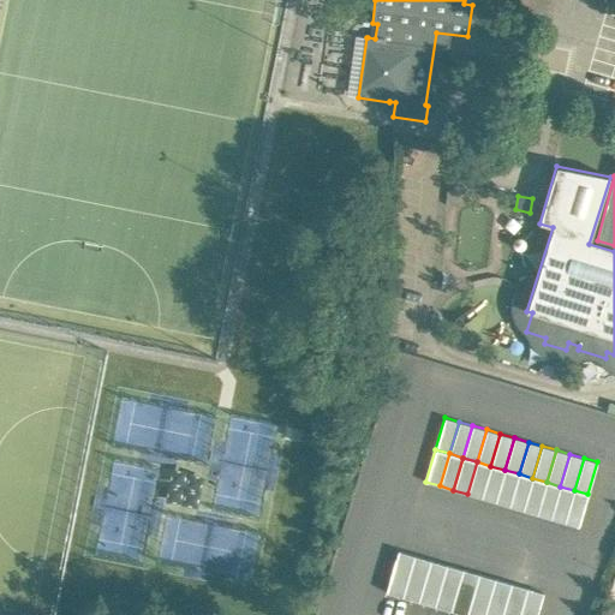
[(482,497),(490,466),(477,461),(467,494),(482,497)]
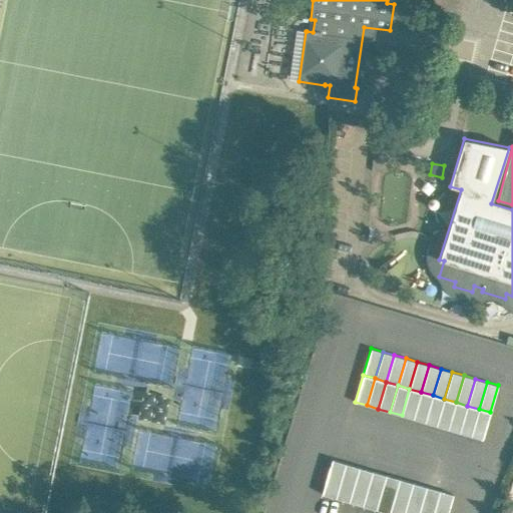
[(413,419),(421,392),(409,389),(402,415),(413,419)]
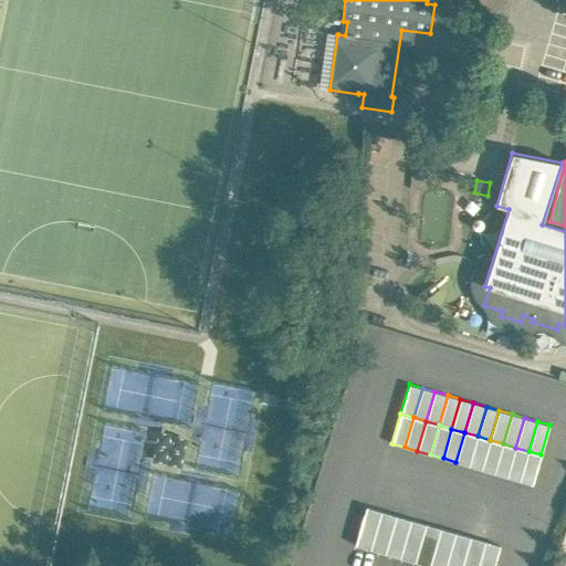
[(469,465),(478,436),(464,432),(456,462),(469,465)]
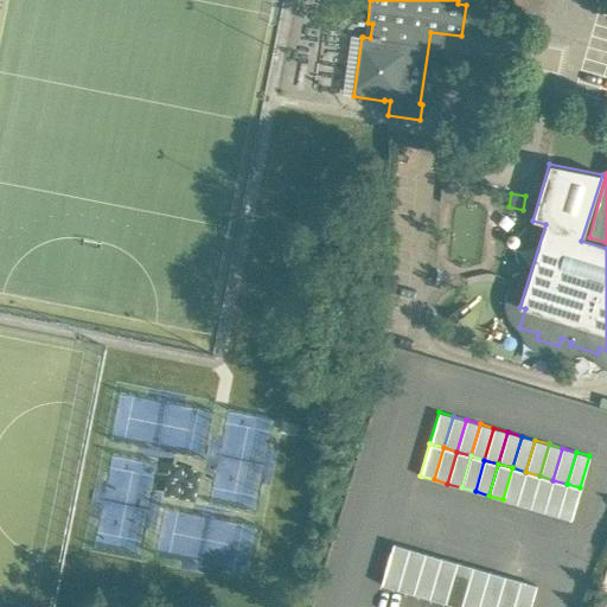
[(516,504),(525,472),(512,467),(503,499),(516,504)]
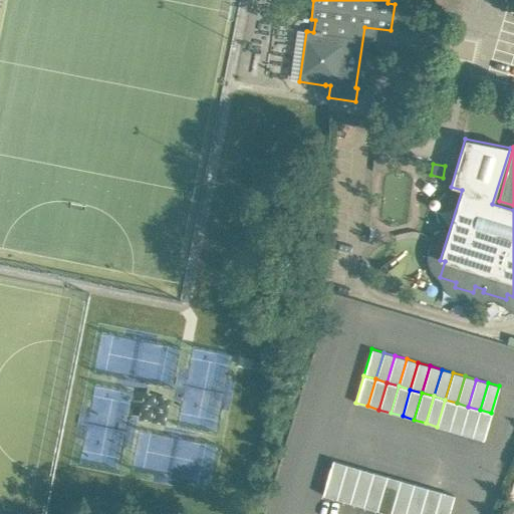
[(449,430),(457,403),(445,400),(437,427),(449,430)]
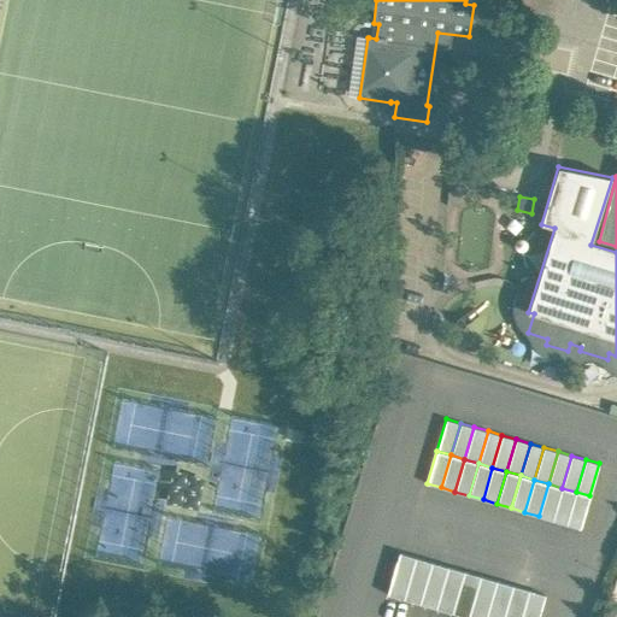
[(552,519),(562,488),(548,483),(539,516),(552,519)]
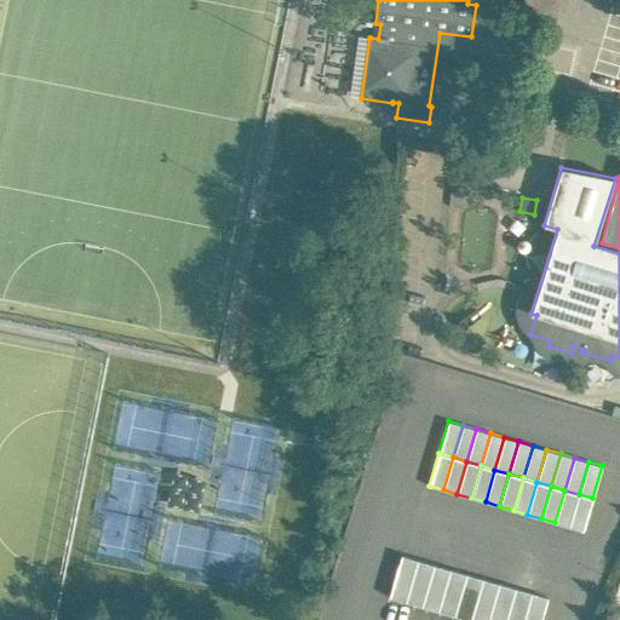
[(569,527),(579,494),(564,491),(555,522),(569,527)]
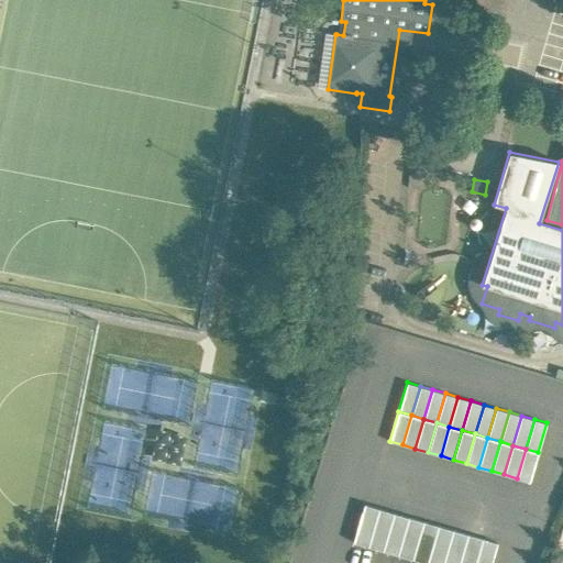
[(529,482),(538,452),(526,449),(517,478),(529,482)]
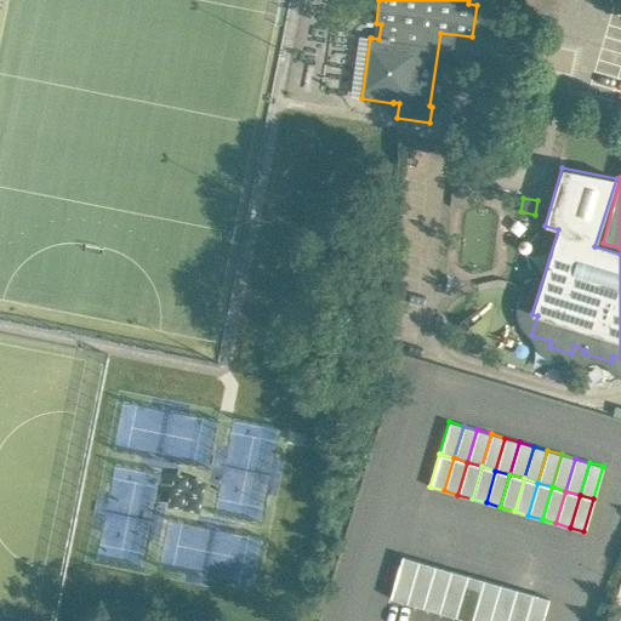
[(406,602),(419,560),(402,556),(389,598),(406,602)]
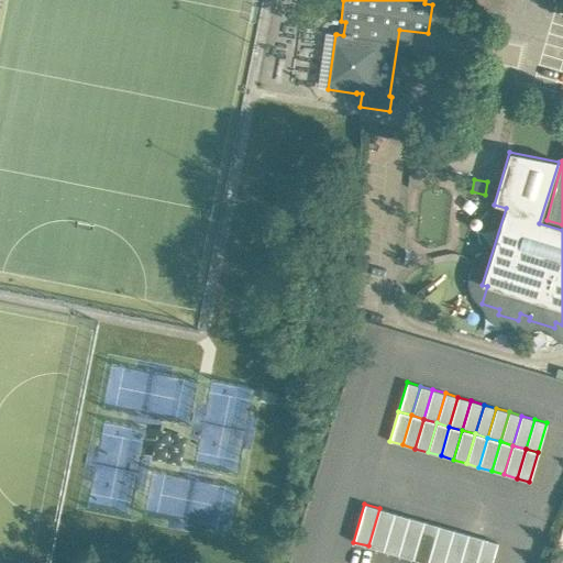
[(383,550),(394,512),(379,508),(368,545),(383,550)]
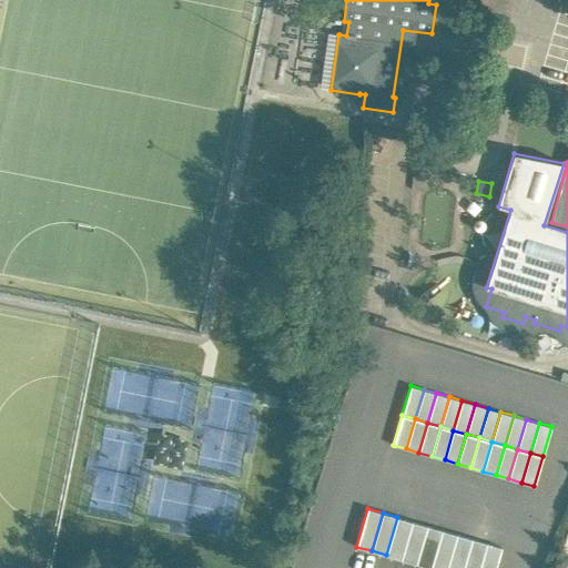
[(402,559),(413,521),(397,517),(386,555),(402,559)]
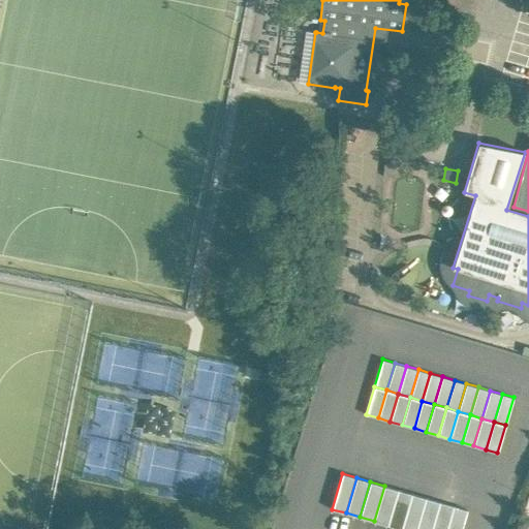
[(387,525),(398,490),(384,486),(374,521),(387,525)]
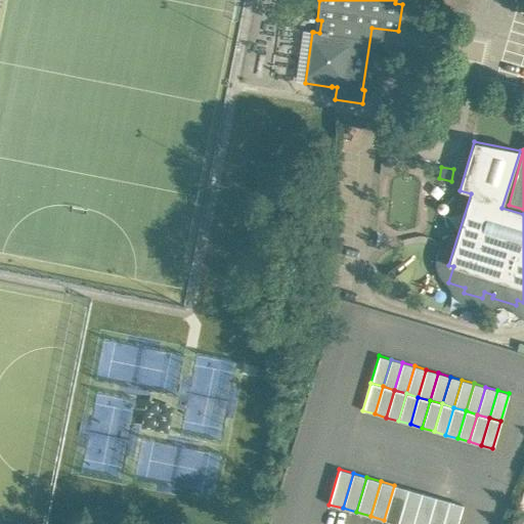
[(396,523),(397,523),(408,489),(394,485),(384,520),(396,523)]
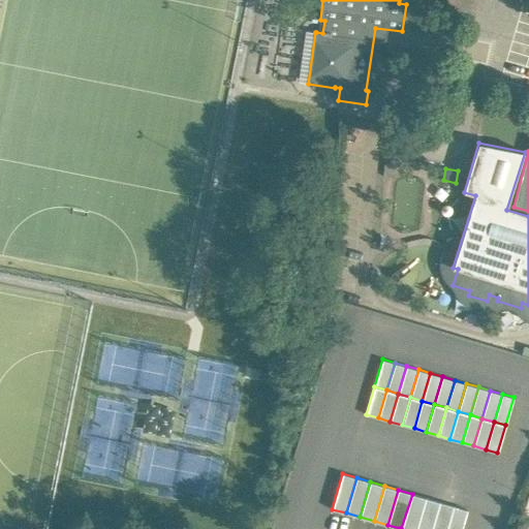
[(416,528),(426,498),(412,494),(401,528),(416,528)]
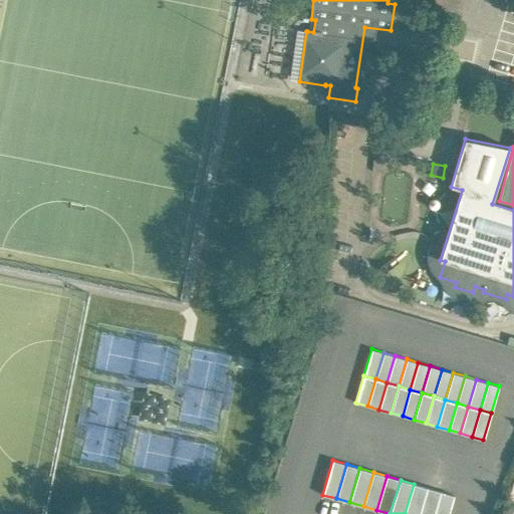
[(419,513),(428,488),(414,484),(405,513),(419,513)]
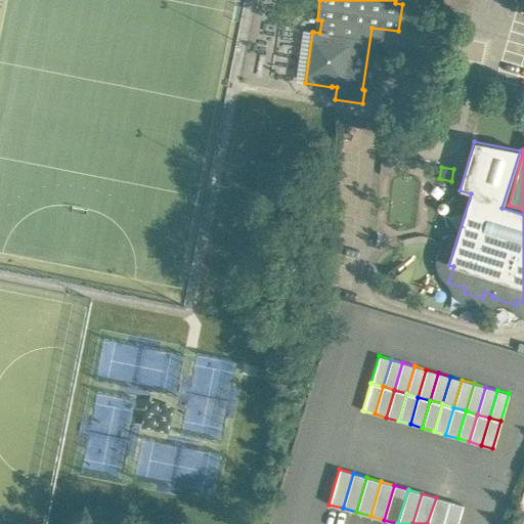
[(442,523),(449,501),(436,497),(427,523),(442,523)]
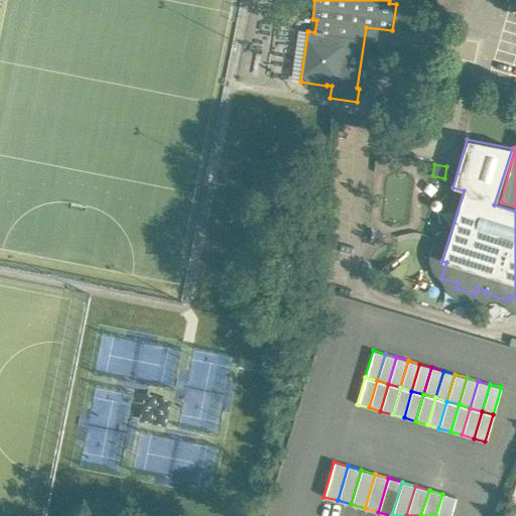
[(450,515),(456,498),(442,494),(435,515),(450,515)]
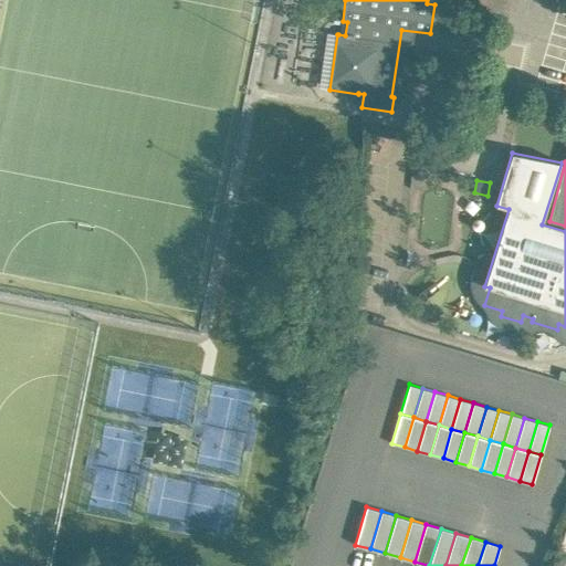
[(565,554),(556,551),(552,564),(559,565),(565,565),(565,563),(565,554)]
